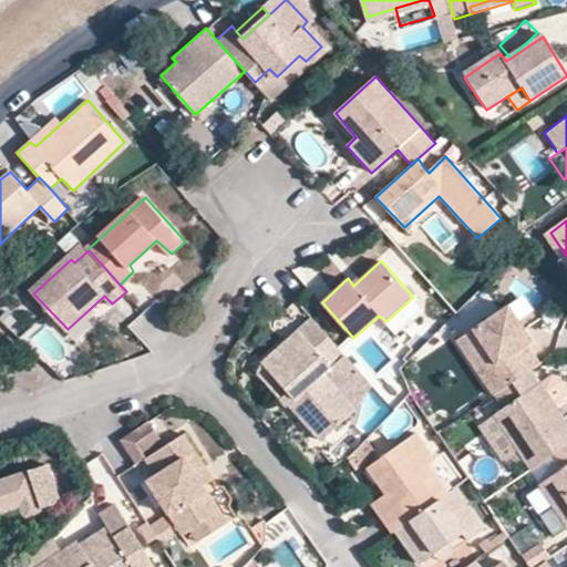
[(533,370),(546,361),(534,341),(527,331),(534,327),(518,303),(472,333),(486,356),(474,362),(495,395),(514,383),(533,370)]
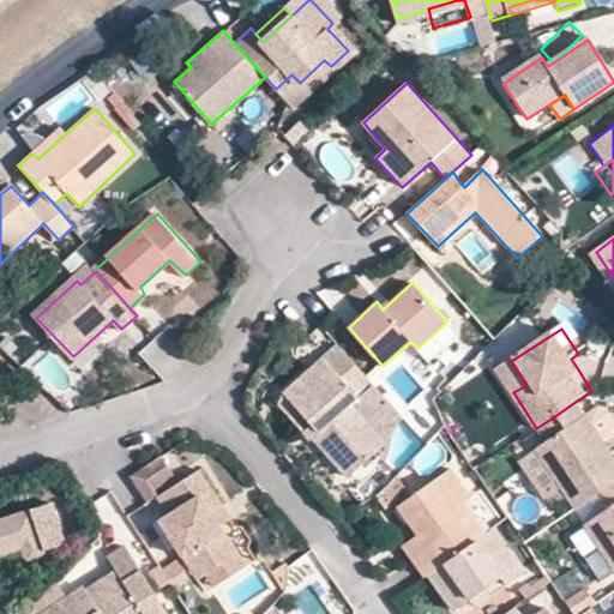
[(351,404),(374,385),(338,344),(284,392),(319,431),(320,433),(324,429),(359,468),(386,443),(351,404)]
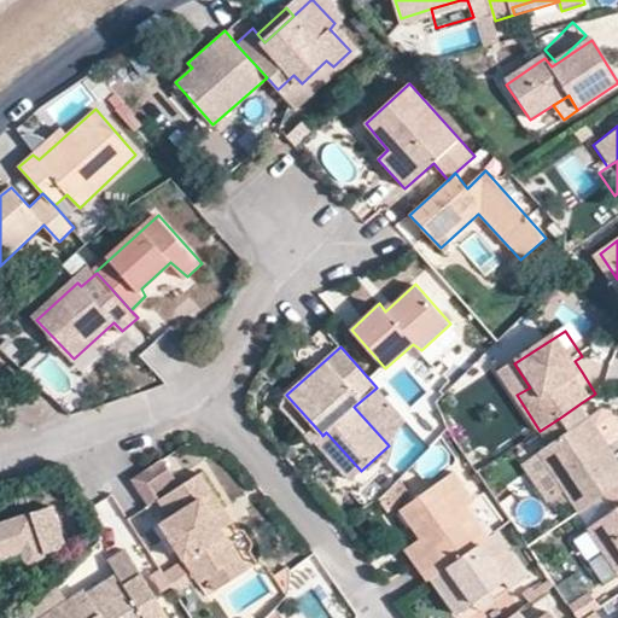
[(575,361),(582,372),(588,367),(582,356),(575,361)]
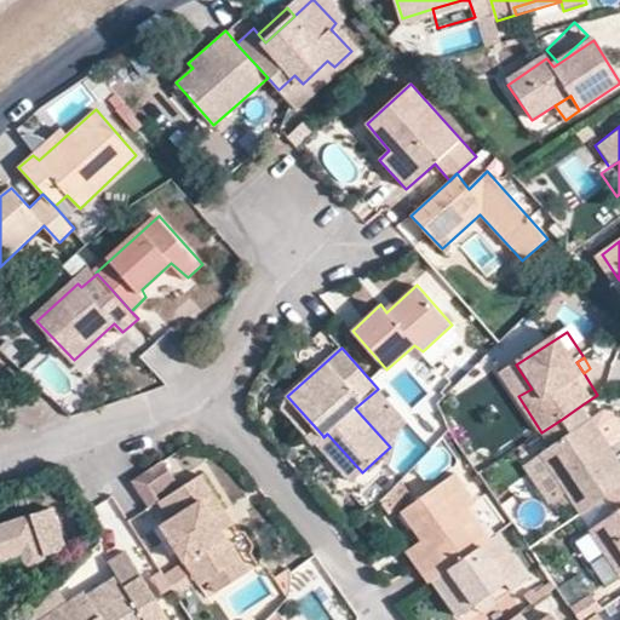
[(503,374),(518,396),(532,389),(516,365),(503,374)]
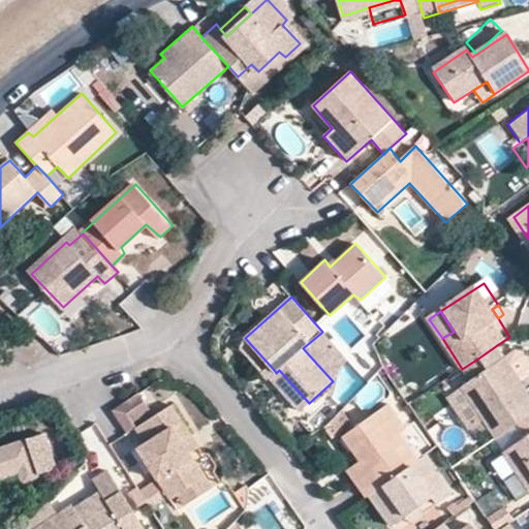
[(346,359),(322,332),(303,348),(333,381),(346,359)]
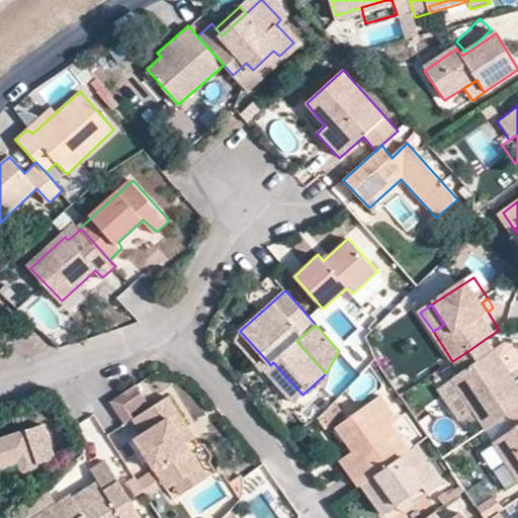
[(495,351),(487,338),(469,350),(478,362),(495,351)]
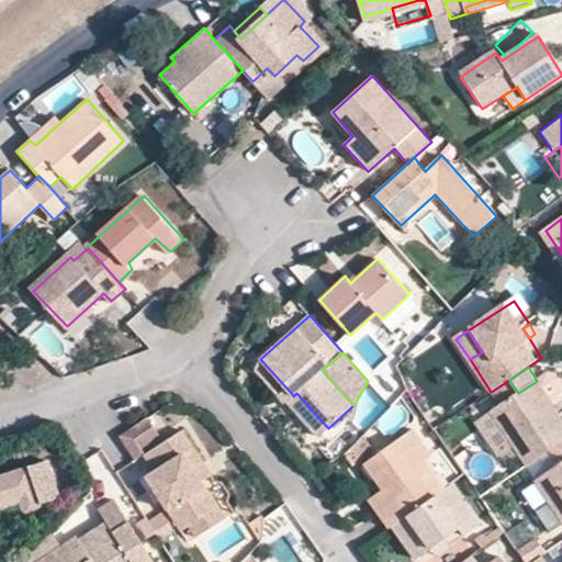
[(491,392),(482,397),(491,413),(505,433),(528,467),(549,452),(561,442),(561,419),(555,425),(547,414),(553,405),(537,381),(518,393),(509,380),(491,392)]
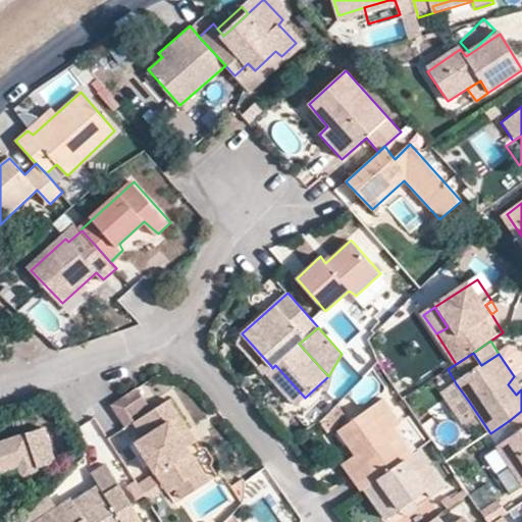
[(296,406),(305,398),(275,365),(272,368),(271,366),(264,372),(296,406)]
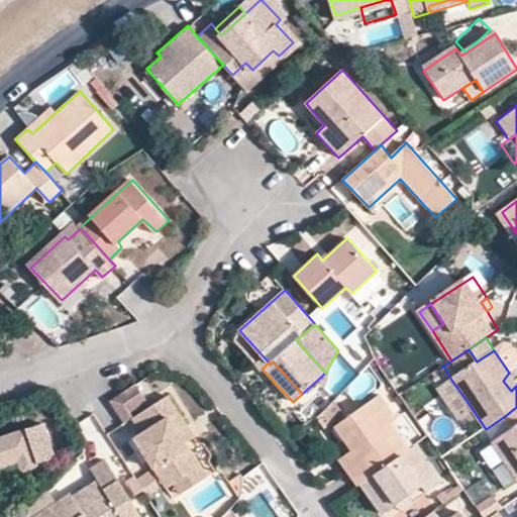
[(511,391),(516,386),(516,384),(509,373),(503,381),(511,391)]
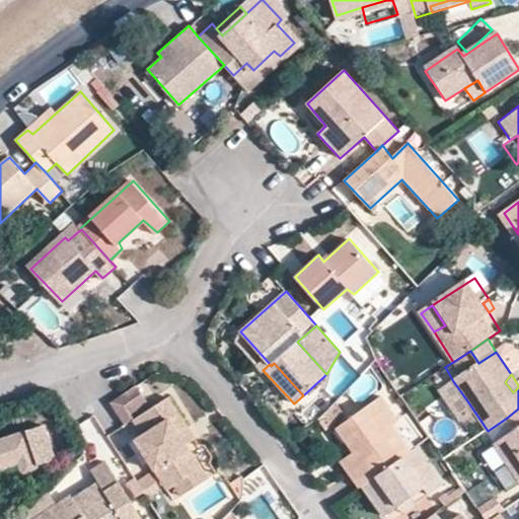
[(466,399),(453,381),(441,388),(454,408),(466,399)]
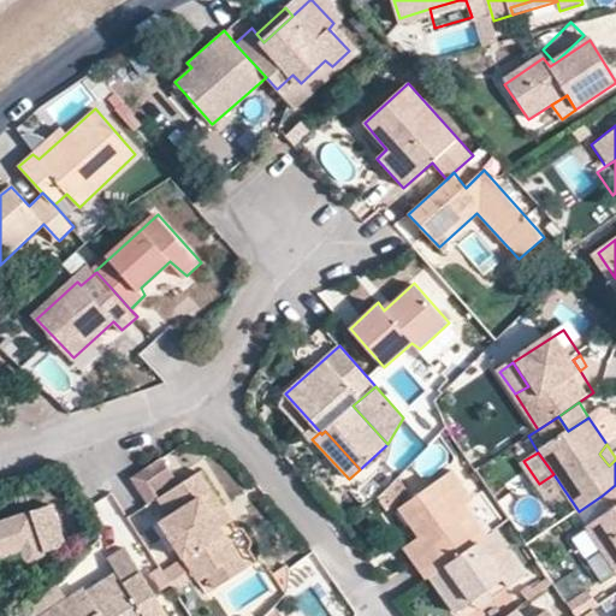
[(132,479),(149,505),(158,499),(179,485),(163,460),(132,479)]
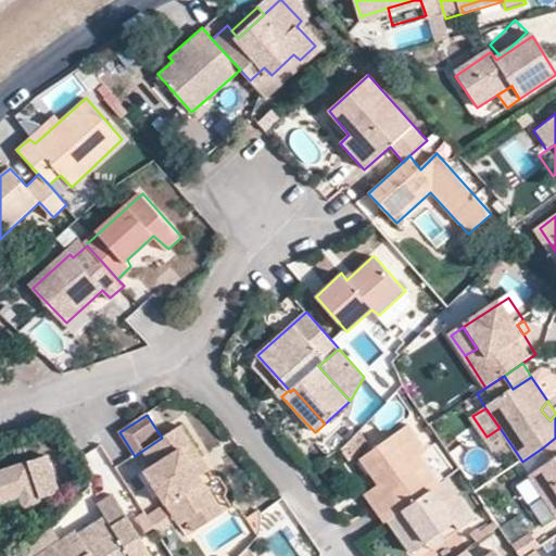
[(180,523),(188,519),(216,503),(191,465),(203,457),(182,425),(162,438),(142,451),(153,468),(147,471),(165,501),(172,510),(180,523)]
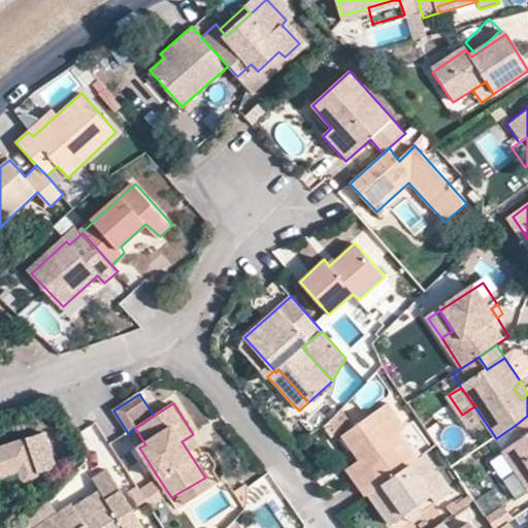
[(345,471),(364,498),(367,496),(420,458),(401,432),(406,427),(389,403),(342,435),(359,461),(345,471)]
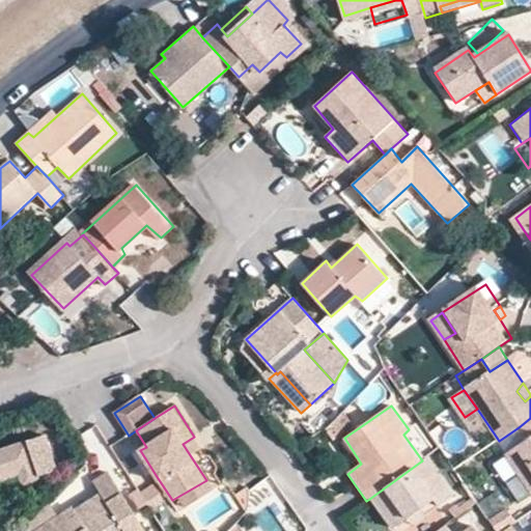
[(530,418),(519,427),(527,441),(506,454),(530,493),(530,418)]
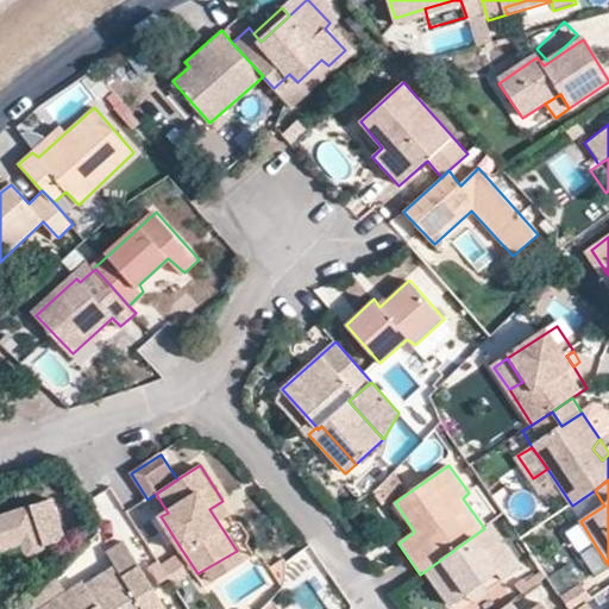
[(0,552),(23,545),(25,553),(32,557),(37,557),(43,553),(43,544),(63,538),(50,498),(0,514),(0,552)]
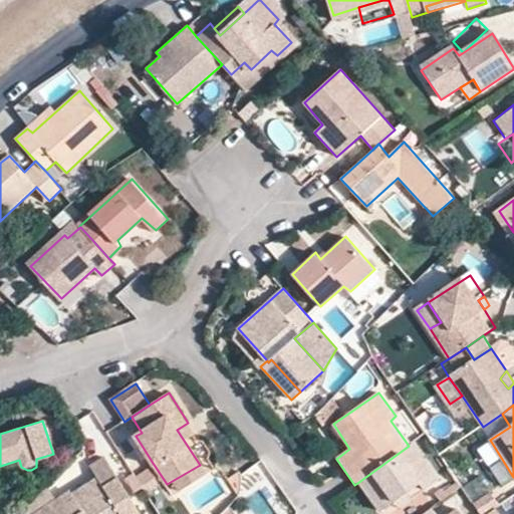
[(439,479),(414,443),(409,446),(357,483),(378,511),(419,483),(425,489),(439,479)]
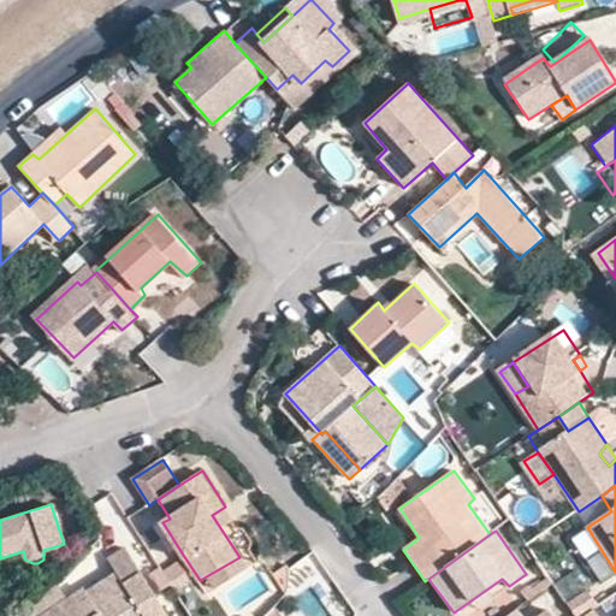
[(169,615),(170,615),(126,548),(107,560),(116,572),(87,591),(83,587),(40,615),(169,615)]
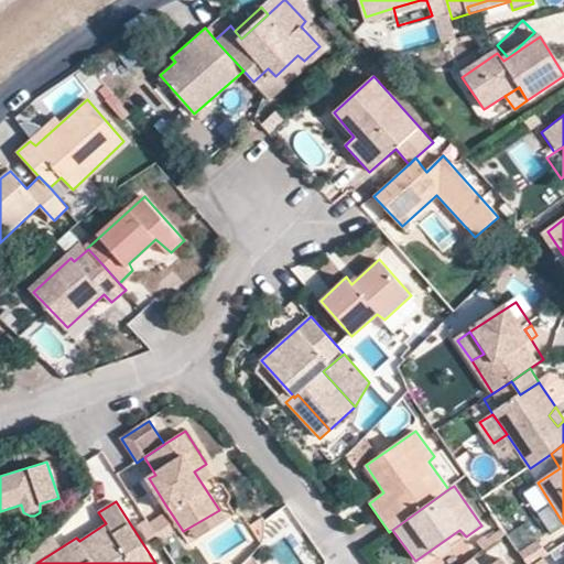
[(174,518),(167,508),(148,522),(154,531),(174,518)]
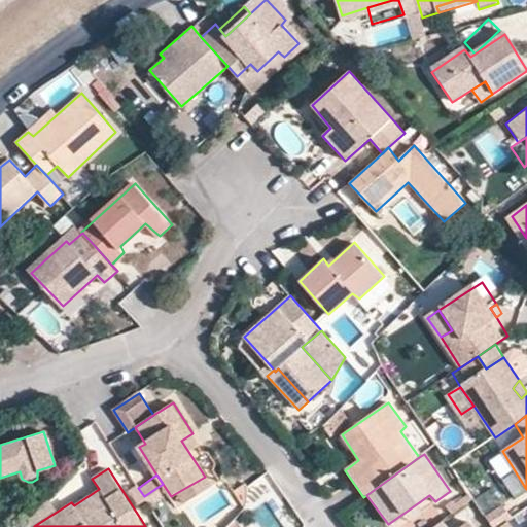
[(205,477),(178,492),(184,502),(210,486),(205,477)]
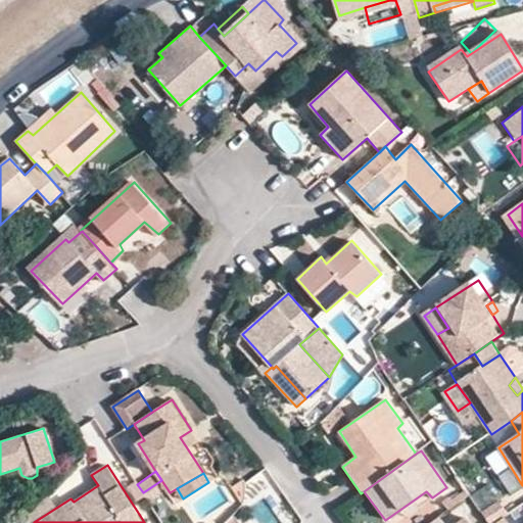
[(498,502),(481,514),(487,522),(492,522),(507,514),(498,502)]
